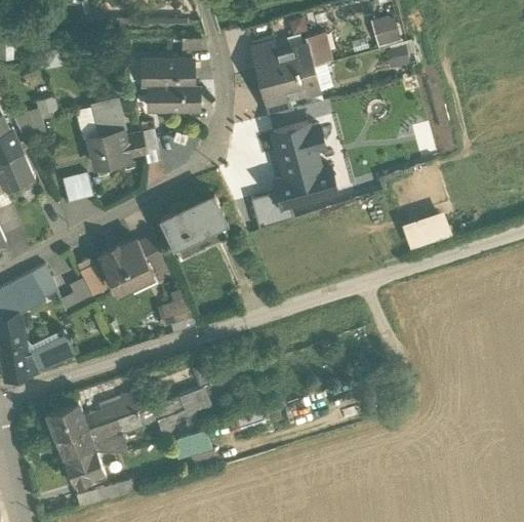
[(370,21),(377,50),(401,44),(394,15),(370,21)]
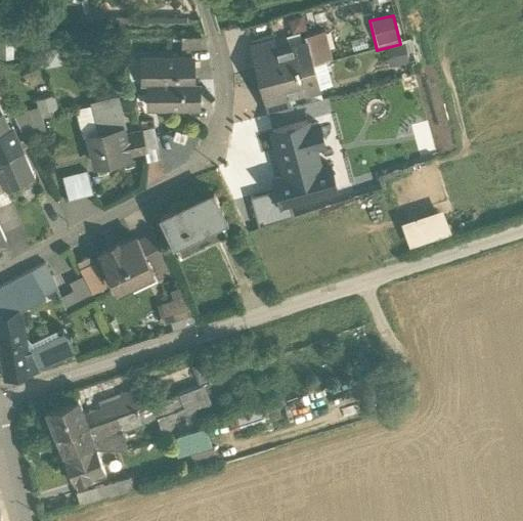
[(307,44),(313,68),(332,62),(323,34),(305,38),(307,44)]
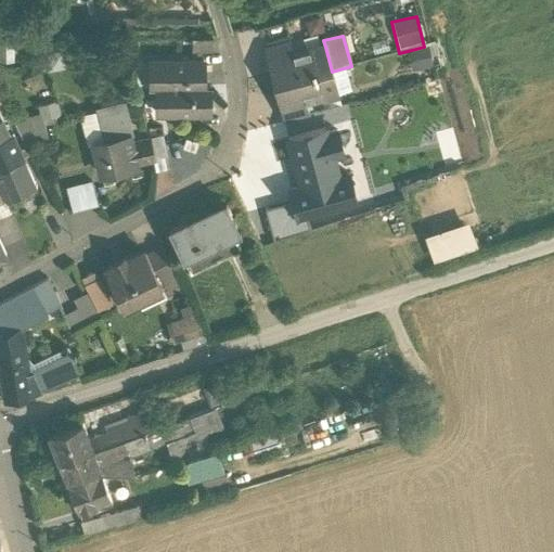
[(214,52),(215,40),(193,40),(193,52),(214,52)]
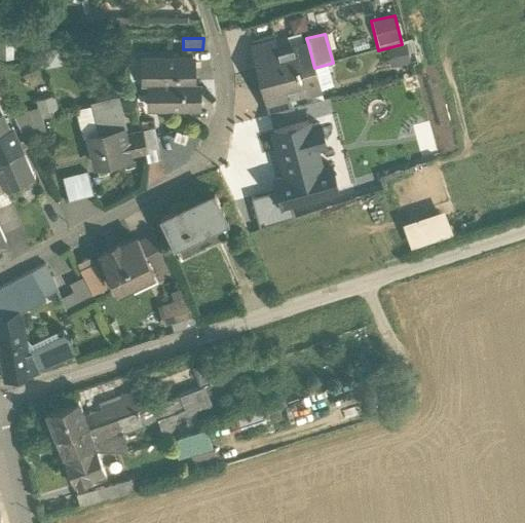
[(274,40),(249,47),(253,63),(259,62),(260,62),(259,59),(277,53),(277,52),(274,40)]
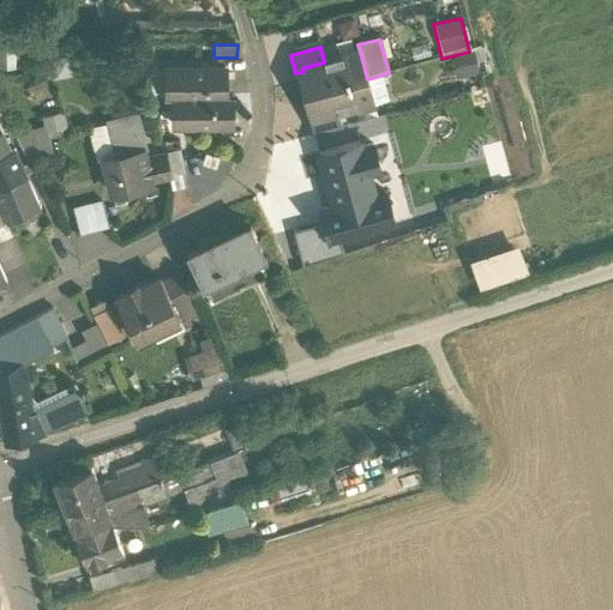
[(360,52),(324,61),(324,62),(302,68),(304,72),(302,72),(308,94),(367,79),(360,52)]
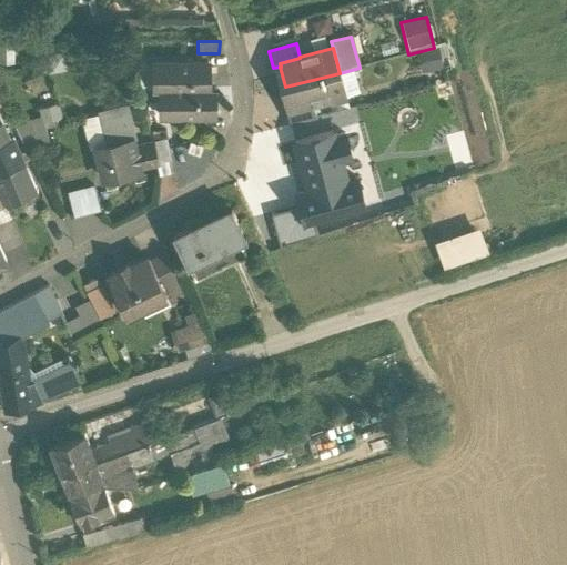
[(206,64),(153,64),(153,92),(160,92),(160,91),(206,91),(206,64)]
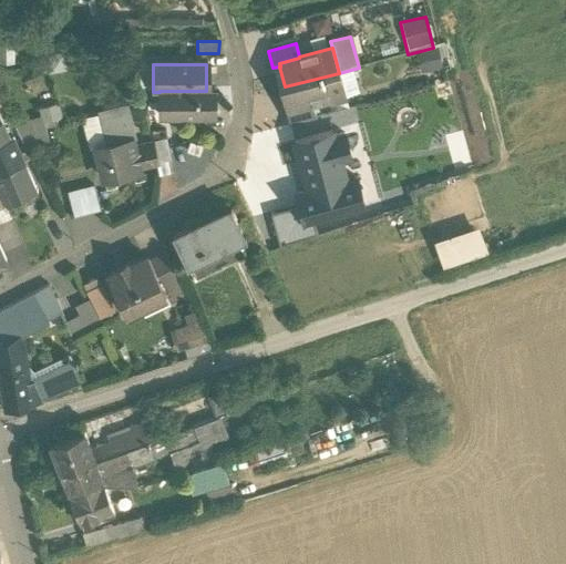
[(339,73),(285,86),(290,108),(291,108),(292,111),(311,105),(311,106),(346,96),(339,73)]
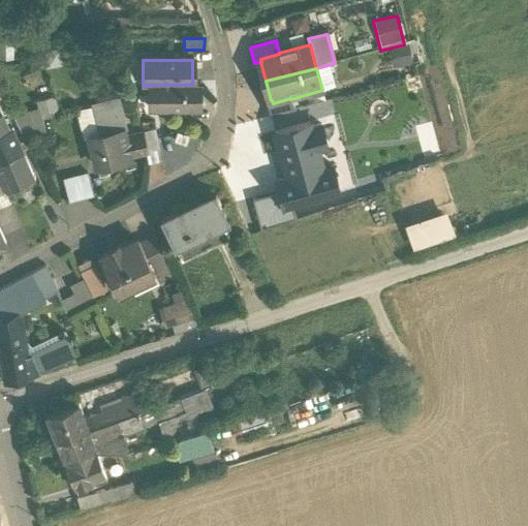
[(192,85),(149,85),(149,86),(149,110),(198,110),(198,84),(192,85)]
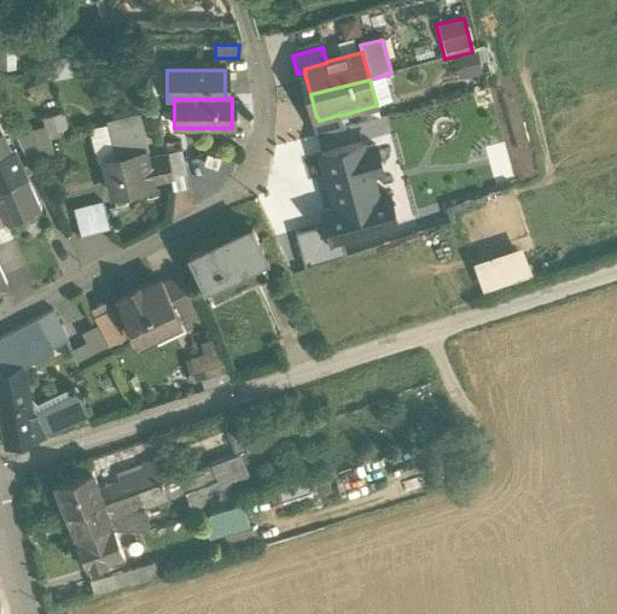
[(29,159),(52,152),(48,140),(70,134),(64,113),(41,121),(44,128),(21,135),(29,159)]
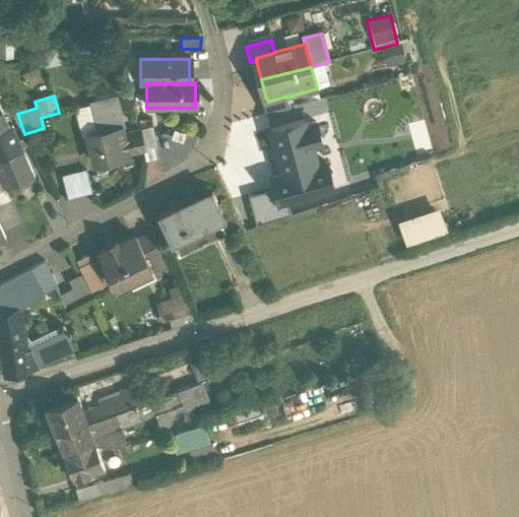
[(285,97),(268,102),(267,99),(266,99),(260,100),(264,116),(288,109),(285,98),(285,97)]
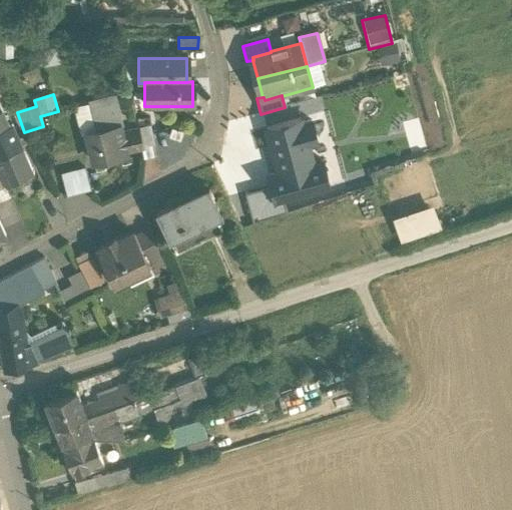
[(112,97),(89,105),(92,117),(115,110),(112,97)]
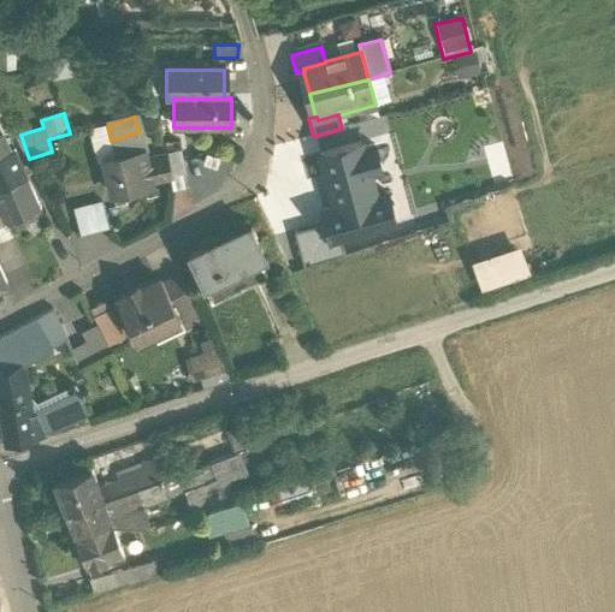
[(139,132),(111,141),(114,160),(105,164),(112,196),(149,188),(149,186),(145,161),(139,132)]
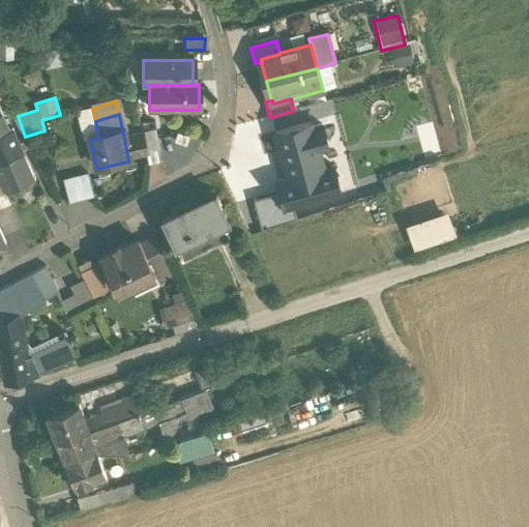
[(327,148),(321,127),(312,129),(311,125),(274,135),(287,181),(276,184),(280,195),(284,210),(292,208),(340,195),(332,169),(323,172),(317,151),(327,148)]
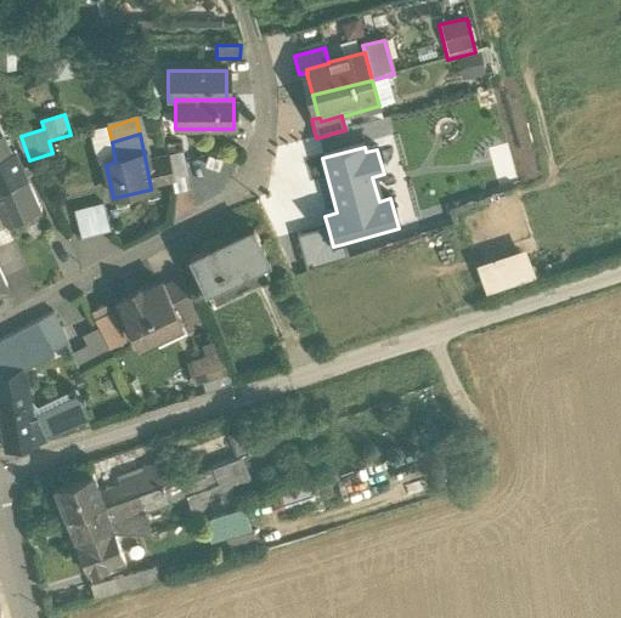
[(0,214),(6,228),(39,213),(13,154),(0,160),(0,214)]
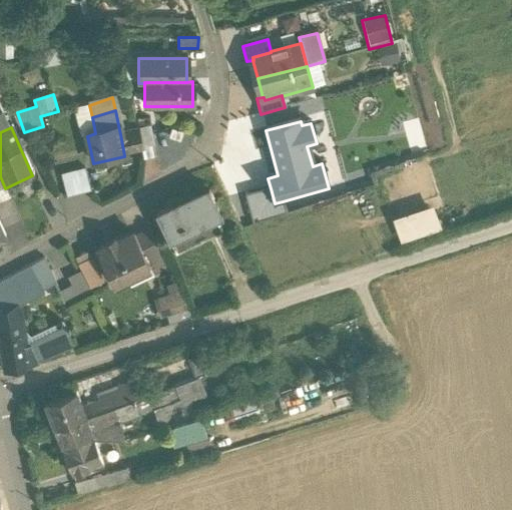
[(138,130),(120,134),(124,155),(142,151),(138,130)]
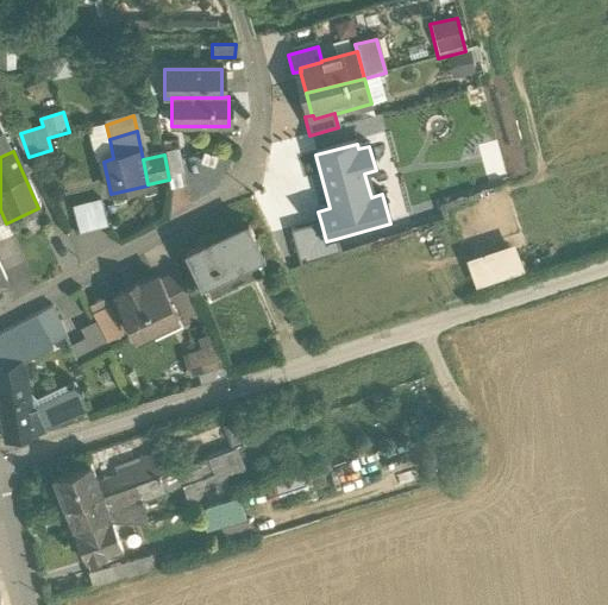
[(80,233),(108,226),(101,200),(74,207),(80,233)]
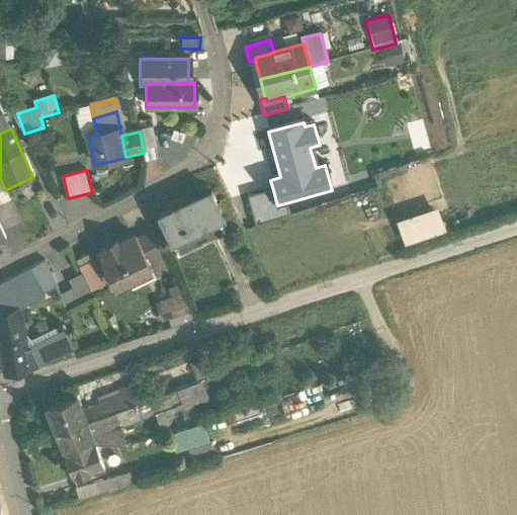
[(273,190),(247,198),(255,227),(289,218),(285,203),(277,205),(273,190)]
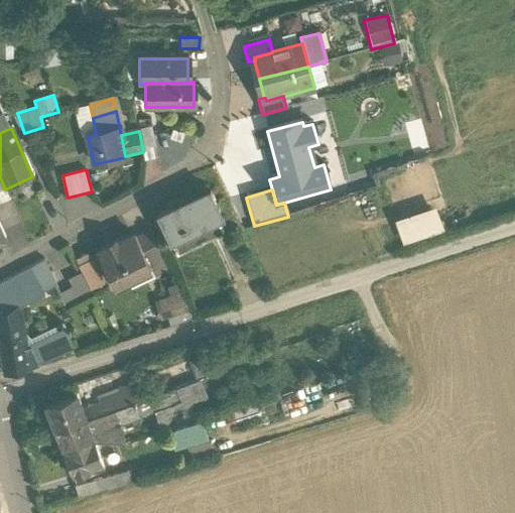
[(209,193),(173,210),(172,209),(156,216),(166,237),(172,234),(198,222),(201,228),(203,228),(223,218),(223,217),(221,217),(216,207),(218,206),(217,205),(216,205),(210,190),(208,191),(209,193)]
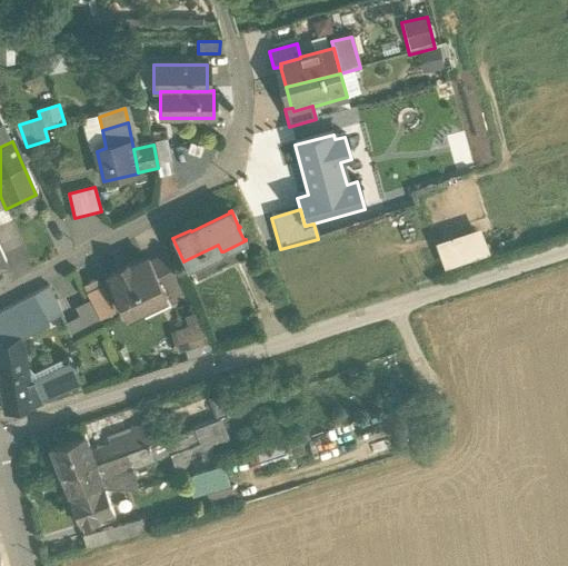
[(445,269),(487,255),(478,230),(437,245),(445,269)]
